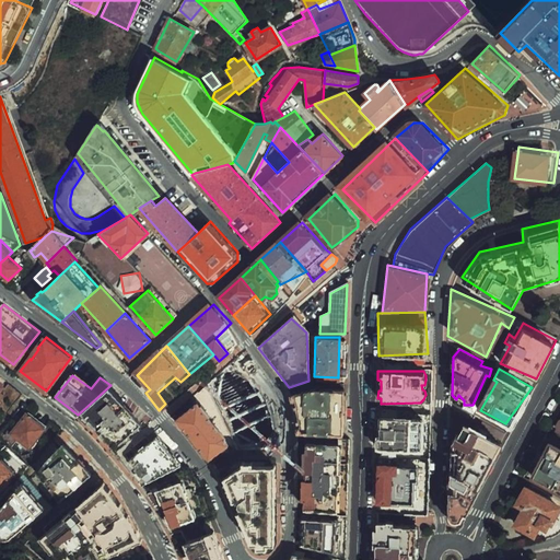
[(304,386),(287,392),(296,430),(339,430),(338,384),(304,386)]
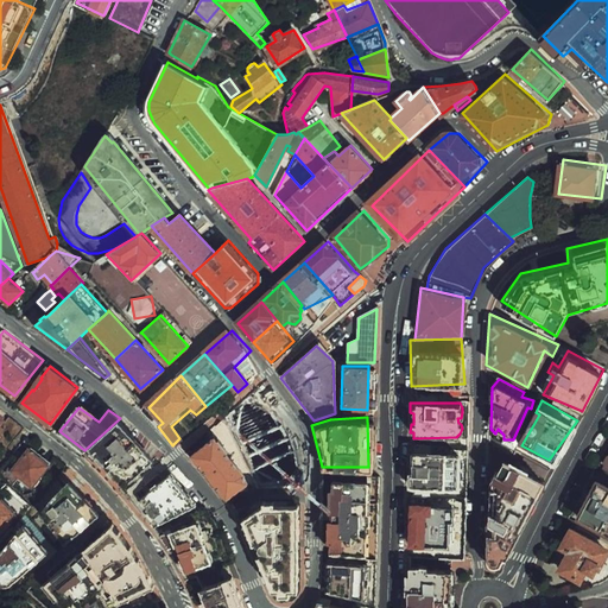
[(122,486),(150,462),(126,431),(97,455),(99,464),(109,477),(122,486)]
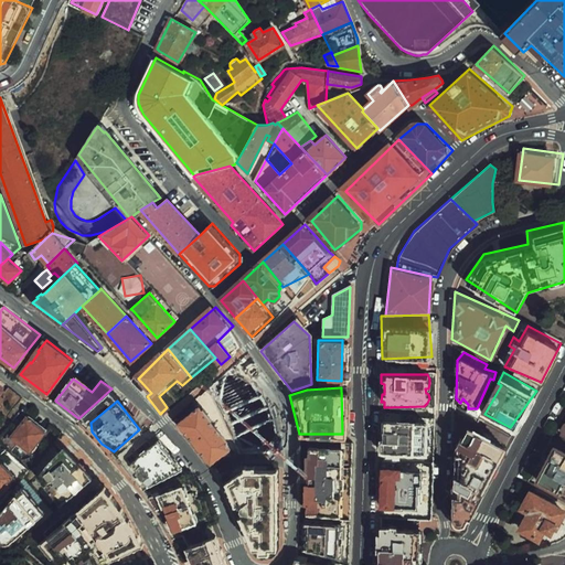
[(193,402),(173,422),(208,464),(226,446),(193,402)]
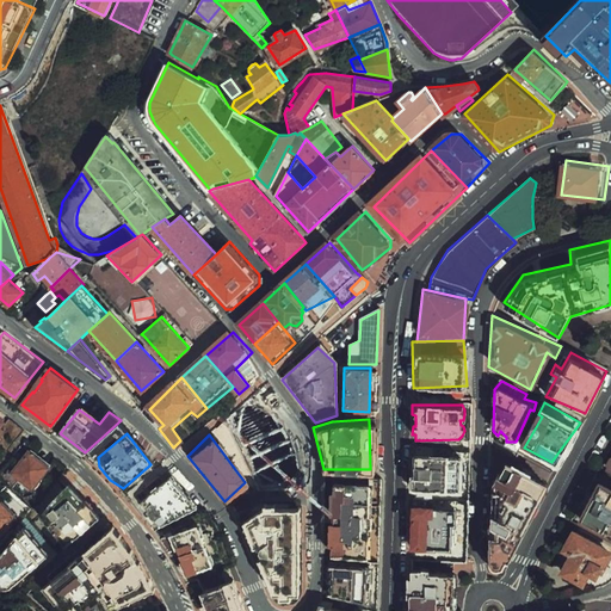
[(32,487),(49,467),(30,451),(13,471),(32,487)]
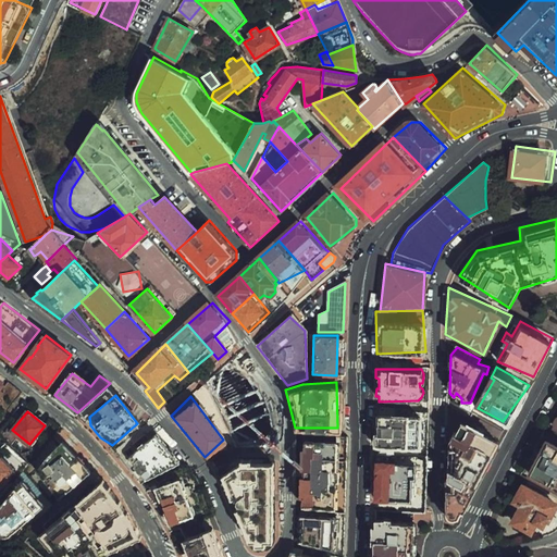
[(421,413),(374,412),(374,445),(420,446),(421,413)]
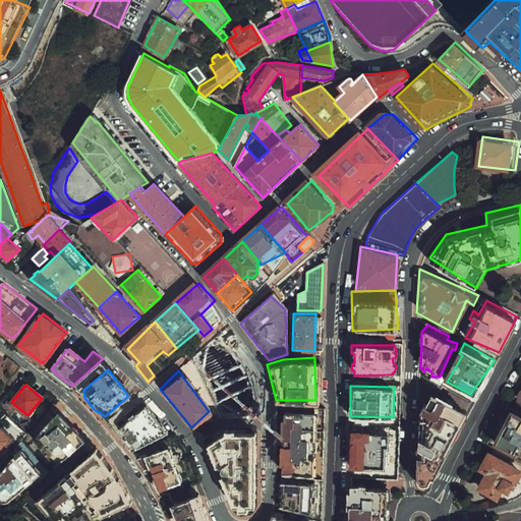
[(463,410),(429,393),(418,410),(424,416),(426,444),(415,437),(416,448),(421,451),(421,457),(415,456),(416,477),(416,484),(422,485),(426,484),(429,478),(432,478),(443,456),(444,449),(463,410)]
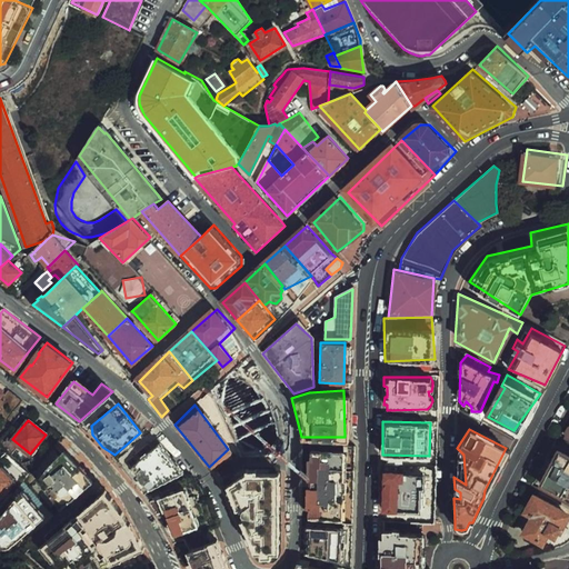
[(162,433),(130,466),(148,492),(183,473),(181,467),(185,461),(162,433)]
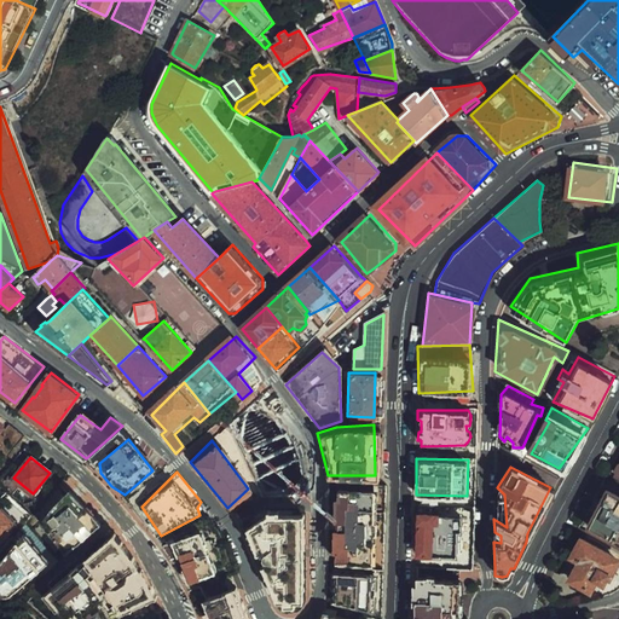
[(68,561),(104,526),(69,485),(39,522),(68,561)]
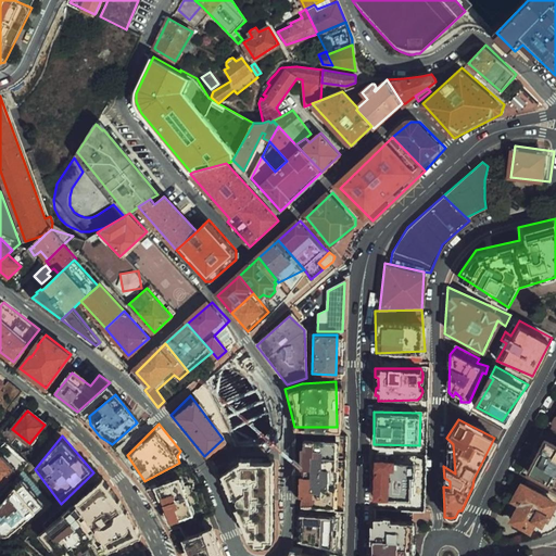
[(345,437),(299,438),(297,502),(345,507),(345,437)]
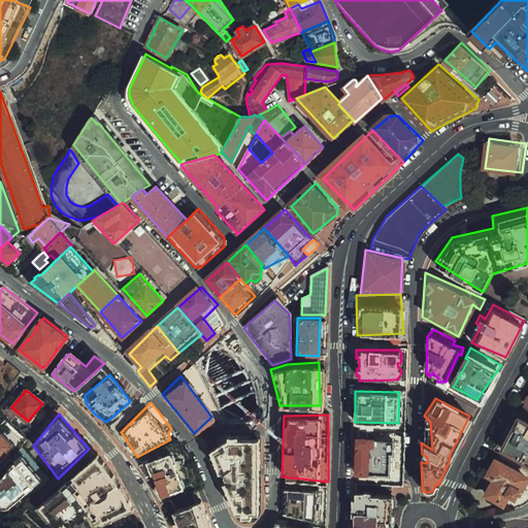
[(527,422),(515,417),(497,450),(527,465),(527,422)]
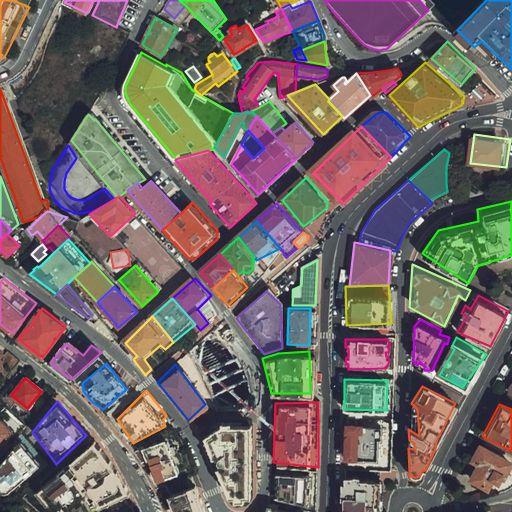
[(246,501),(251,495),(251,466),(251,423),(244,423),(244,408),(216,410),(192,428),(210,471),(220,478),(229,508),(241,508),(246,501)]
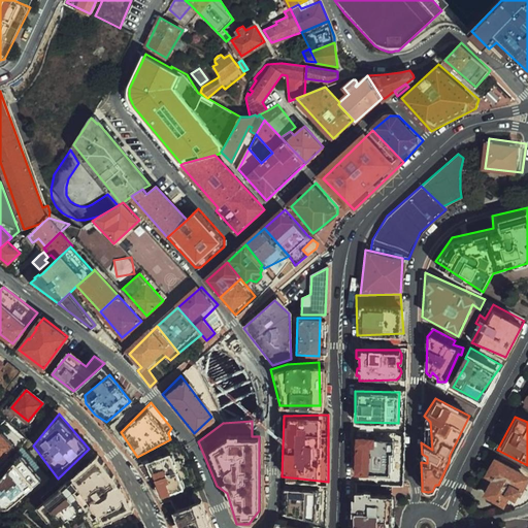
[(0,459),(14,444),(1,432),(0,433),(0,459)]
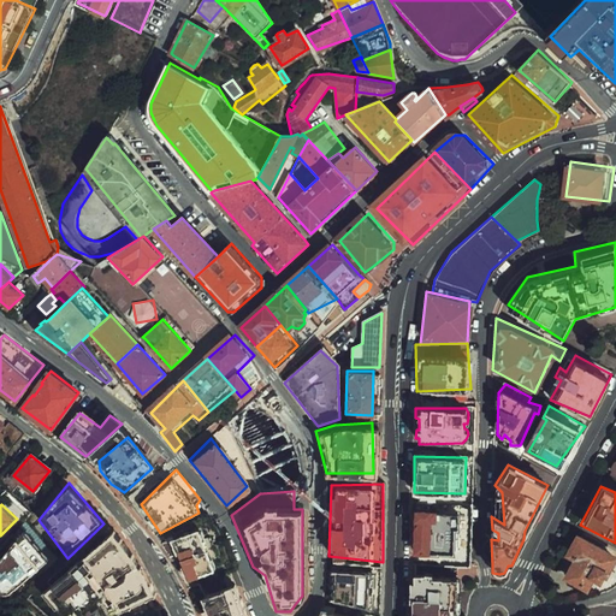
[(473,505),(414,504),(413,564),(472,566),(473,505)]
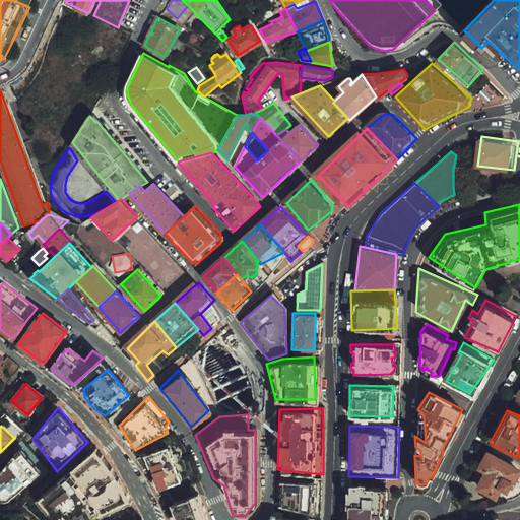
[(0,499),(17,498),(53,469),(28,436),(0,473),(0,499)]
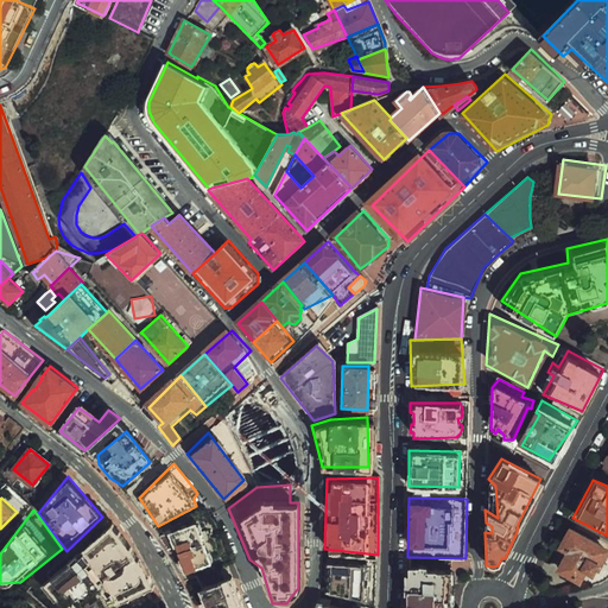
[(198,519),(169,531),(183,570),(211,557),(198,519)]
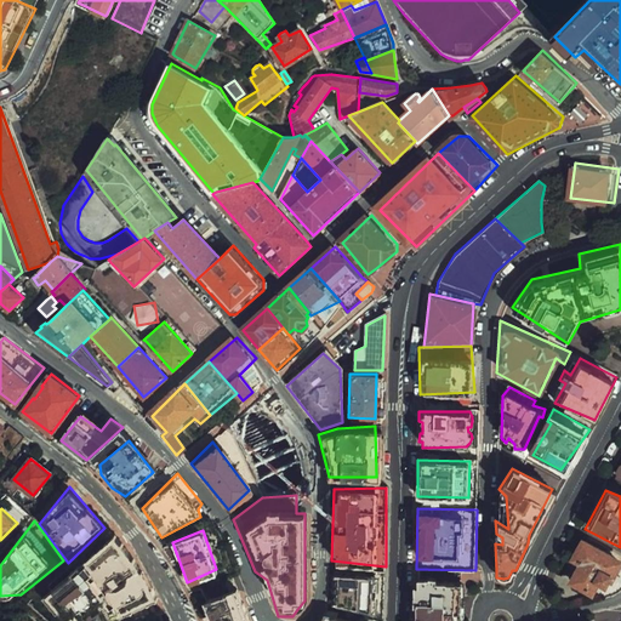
[(594,587),(586,581),(594,565),(598,568),(592,581),(605,591),(620,559),(620,558),(581,540),(569,559),(575,564),(567,582),(590,597),(594,587)]
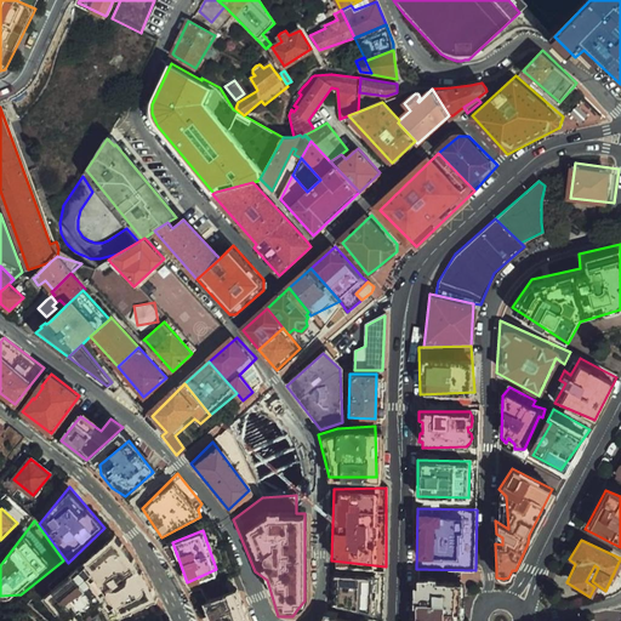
[(149,587),(114,542),(38,615),(45,620),(79,620),(100,608),(108,617),(149,587)]
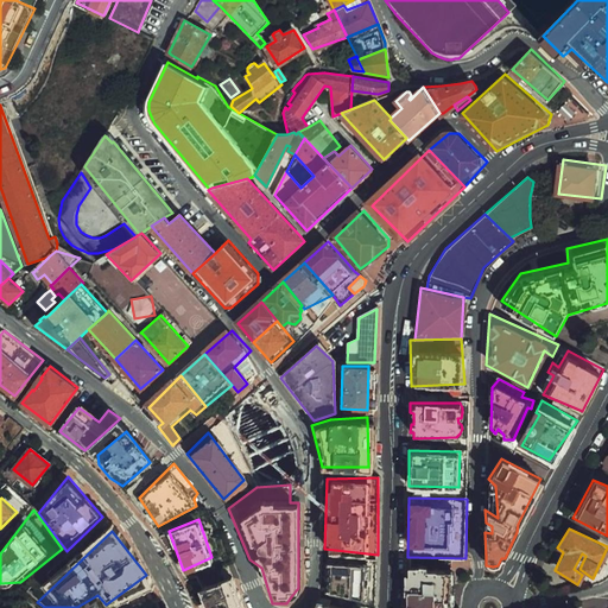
[(169,532),(162,536),(166,548),(173,545),(169,532)]
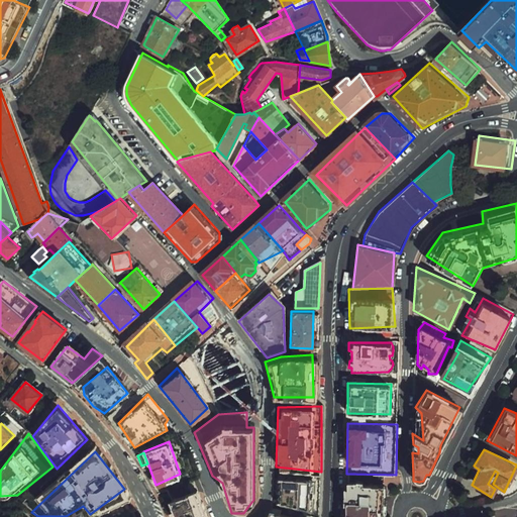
[(317,516),(319,476),(276,478),(275,501),(316,516),(317,516)]
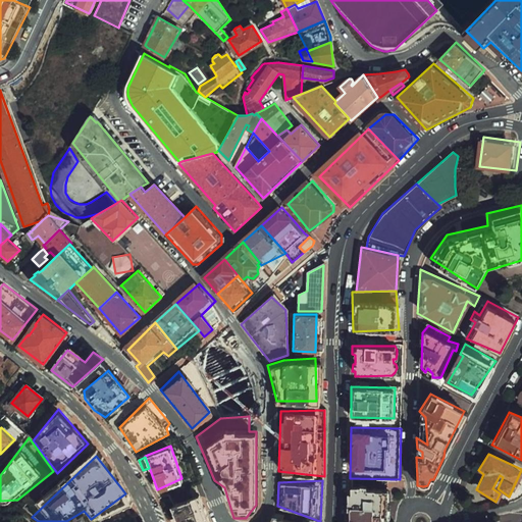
[(207,521),(194,487),(166,500),(174,521),(207,521)]
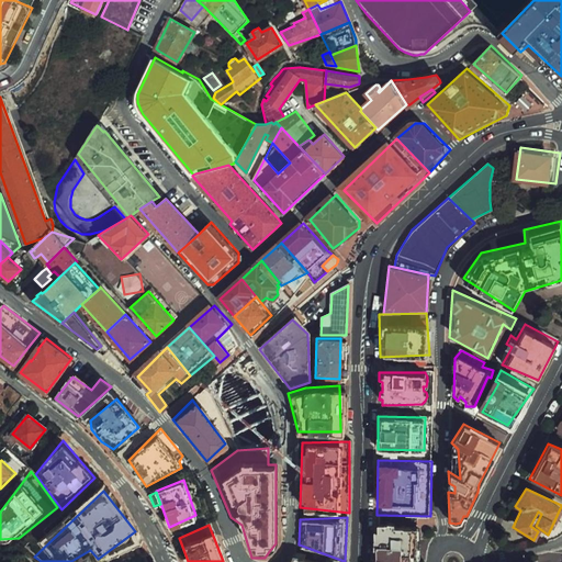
[(419,561),(420,528),(374,527),(373,561),(419,561)]
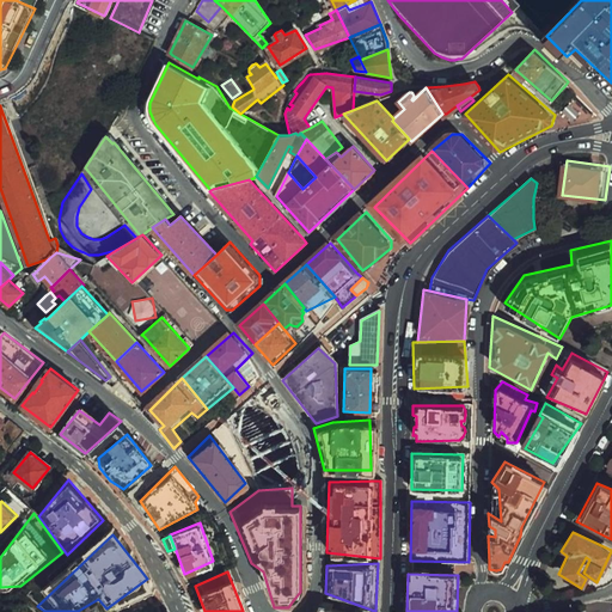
[(359,611),(319,601),(312,611),(359,611)]
